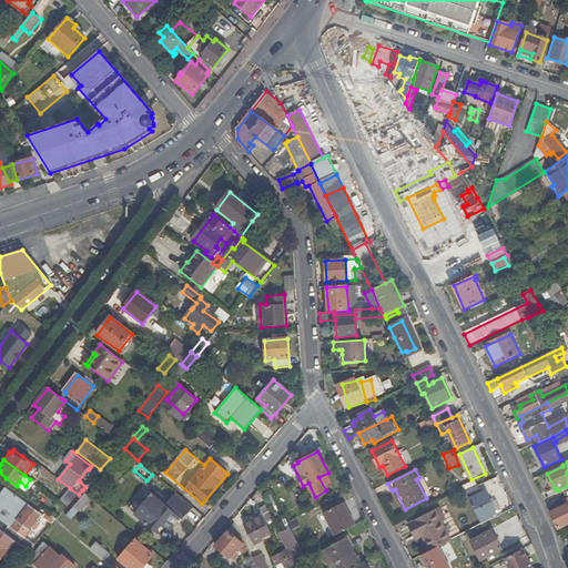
[(467,492),(482,524),(500,515),(499,511),(504,509),(497,497),(494,488),(488,490),(485,484),(473,489),(467,492)]
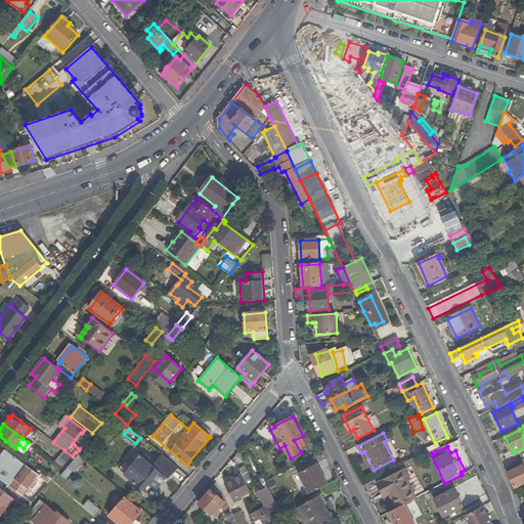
[(62,469),(73,456),(64,450),(54,463),(59,466),(62,469)]
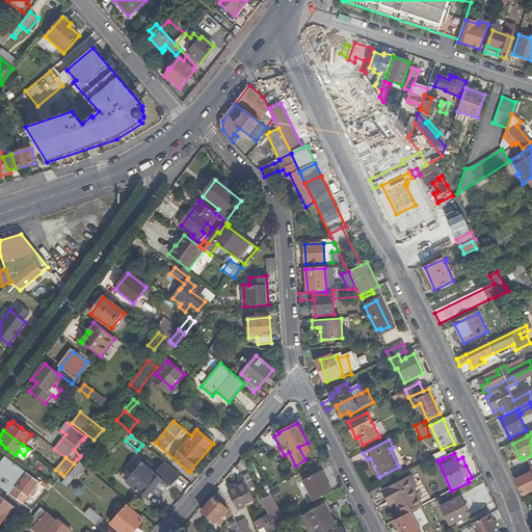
[(139,459),(124,478),(147,498),(153,490),(160,497),(169,485),(171,486),(181,475),(161,458),(155,466),(144,458),(141,461),(139,459)]
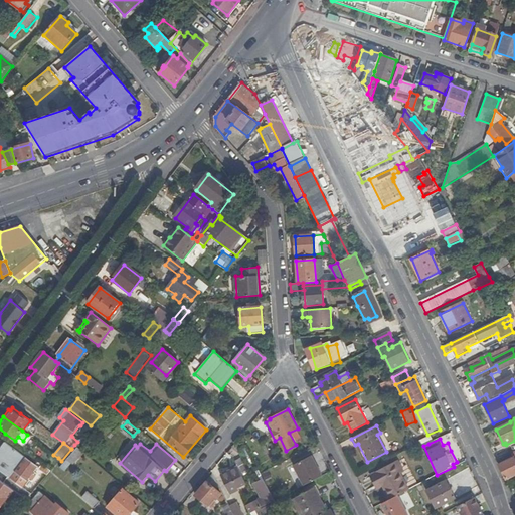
[(0,470),(3,473),(0,476),(0,480),(11,489),(16,483),(11,479),(16,473),(21,476),(28,482),(29,479),(32,481),(36,477),(33,475),(38,468),(8,445),(7,445),(8,447),(0,457),(0,470)]
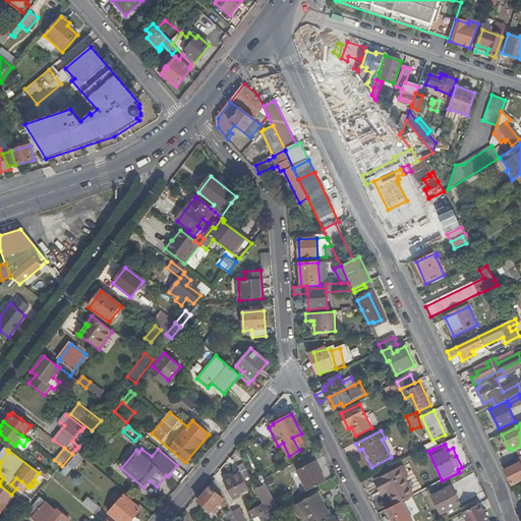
[(84,458),(78,453),(68,464),(74,469),(84,458)]
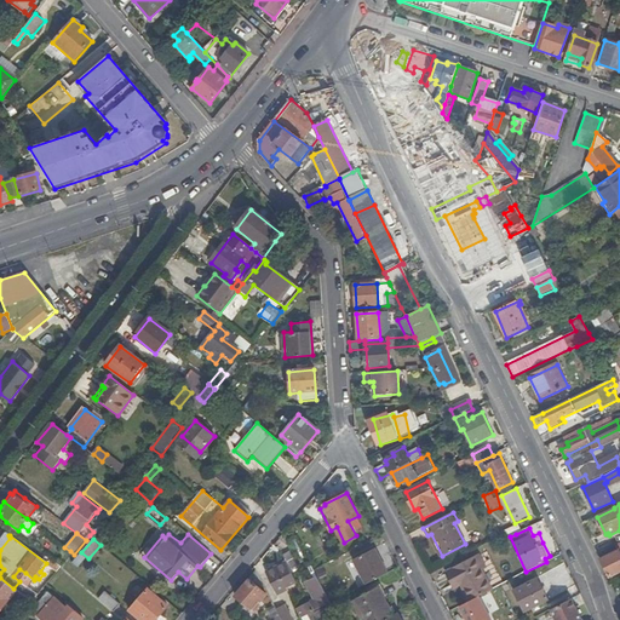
[(543,543),(550,556),(556,554),(550,541),(547,544),(546,540),(543,543)]
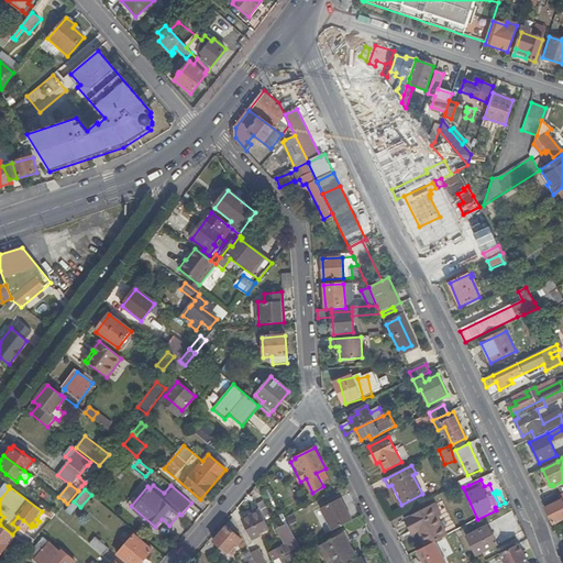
[(562,493),(551,499),(552,504),(562,499),(562,500),(562,493)]
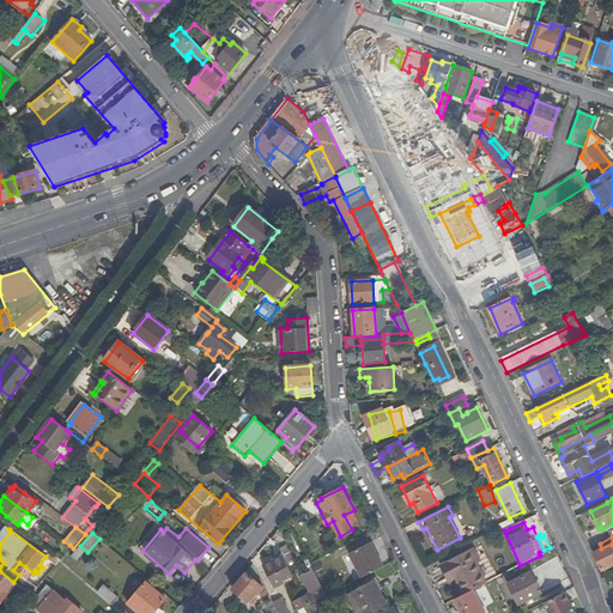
[(68,545),(61,540),(58,544),(65,550),(68,545)]
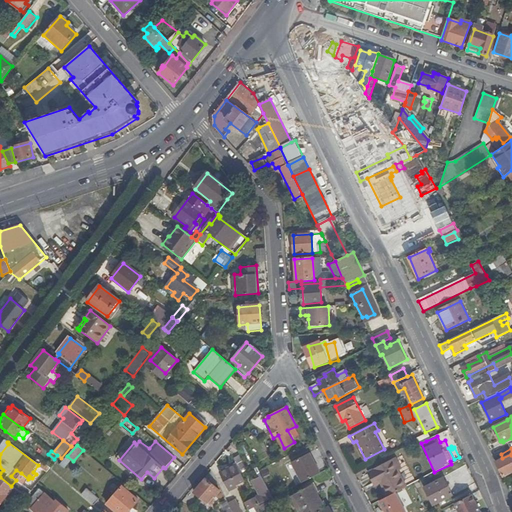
[(303,482),(321,473),(310,453),(292,462),(303,482)]
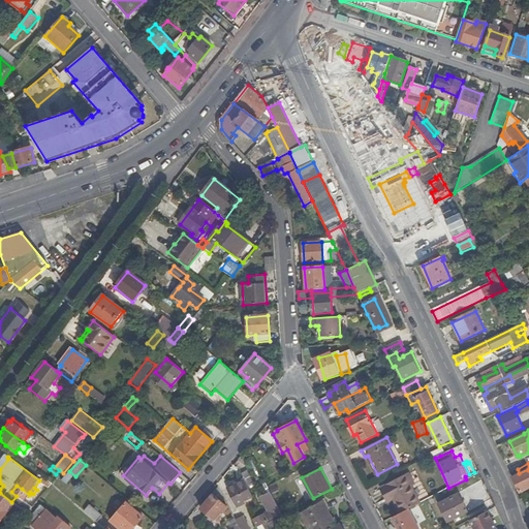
[(512,477),(520,493),(528,488),(528,470),(528,469),(519,473),(512,477)]
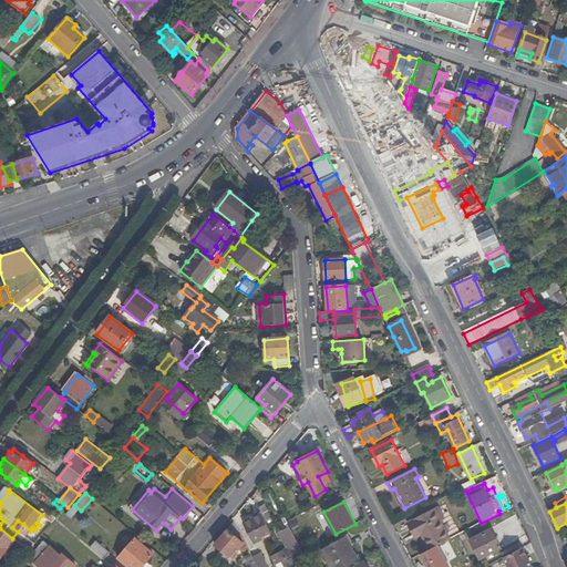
[(434,511),(440,522),(445,519),(440,508),(434,511)]
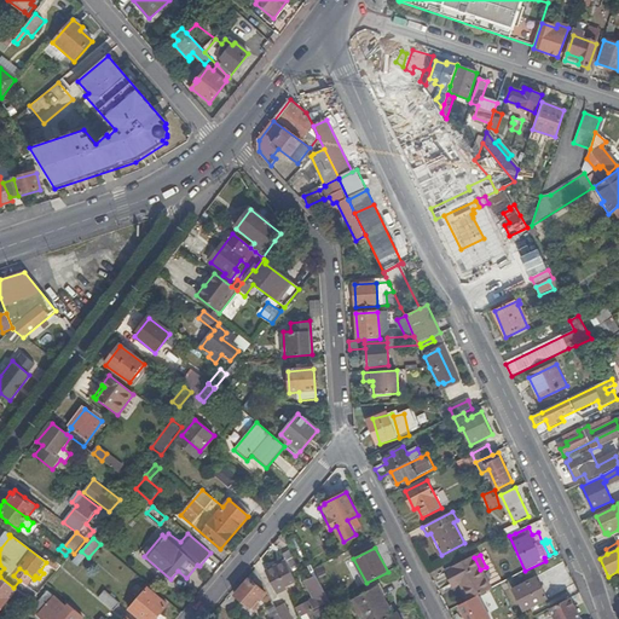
[(461,582),(470,600),(490,590),(480,570),(474,557),(449,571),(456,585),(461,582)]
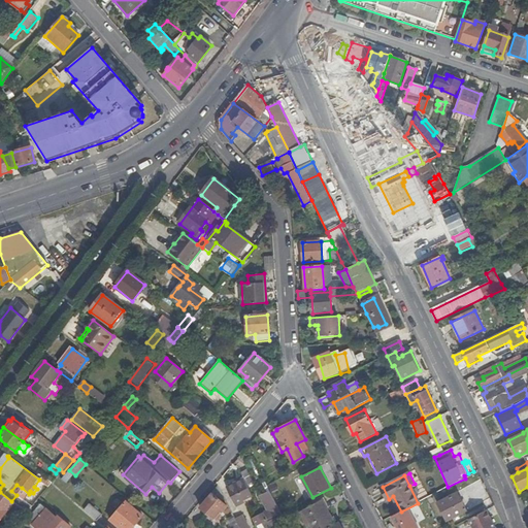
[(46,486),(50,482),(44,477),(42,476),(41,479),(43,481),(42,482),(46,486)]
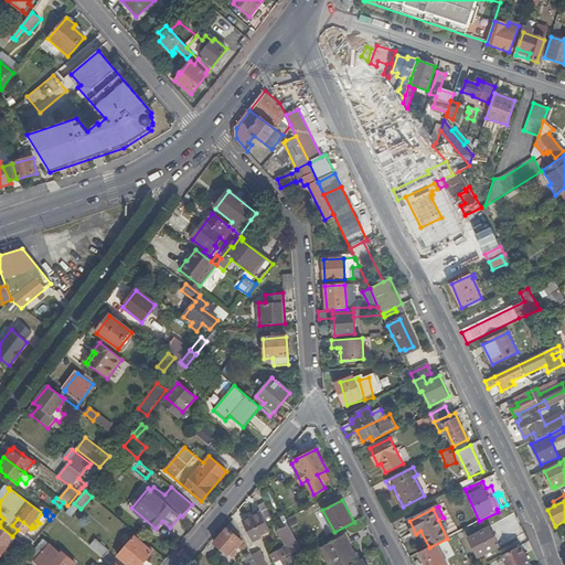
[(272,532),(262,512),(244,520),(255,541),(272,532)]
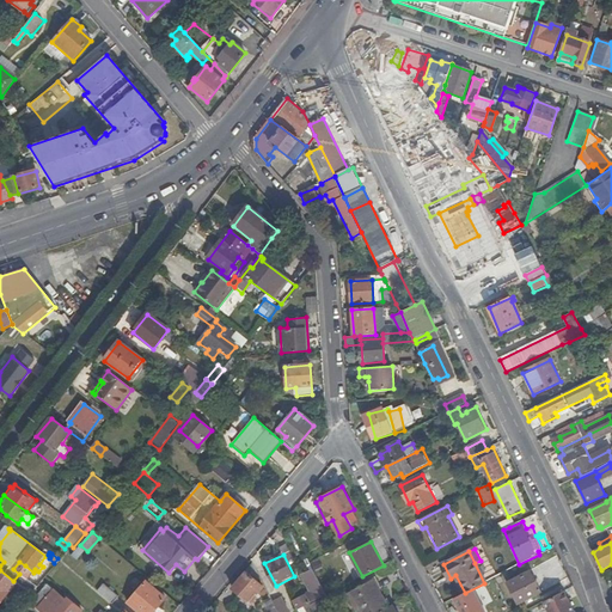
[(19,574),(25,565),(19,562),(13,569),(19,574)]
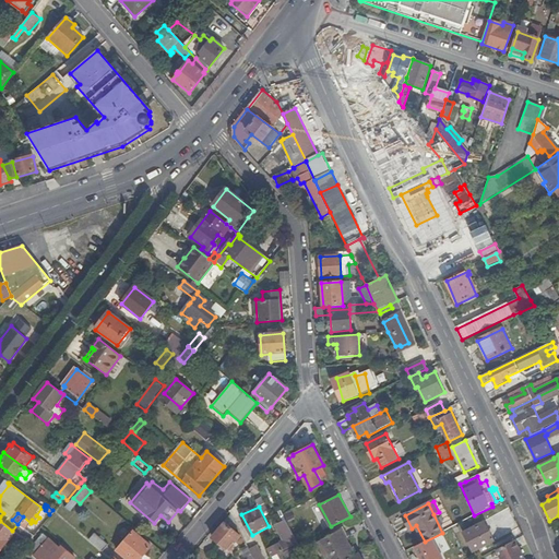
[(238,526),(232,514),(225,522),(225,523),(213,537),(225,548),(229,543),(230,545),(235,539),(236,540),(240,535),(235,531),(238,526)]
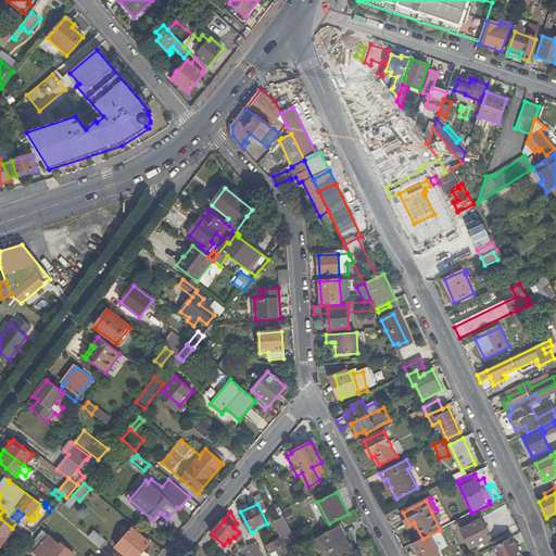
[(406,527),(409,526),(403,513),(401,514),(406,527)]
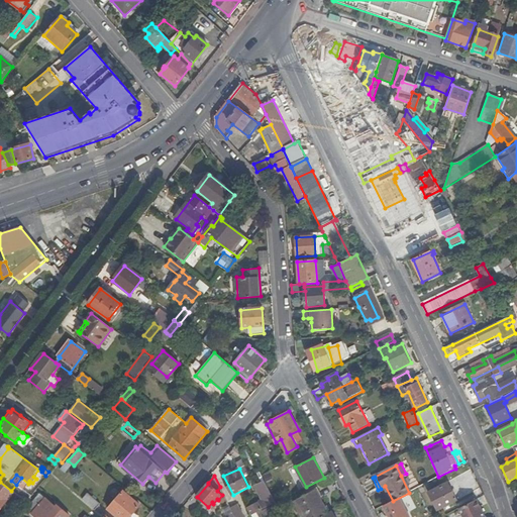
[(257,512),(276,503),(264,480),(255,484),(264,500),(249,508),(253,516),(259,516),(260,516),(257,512)]
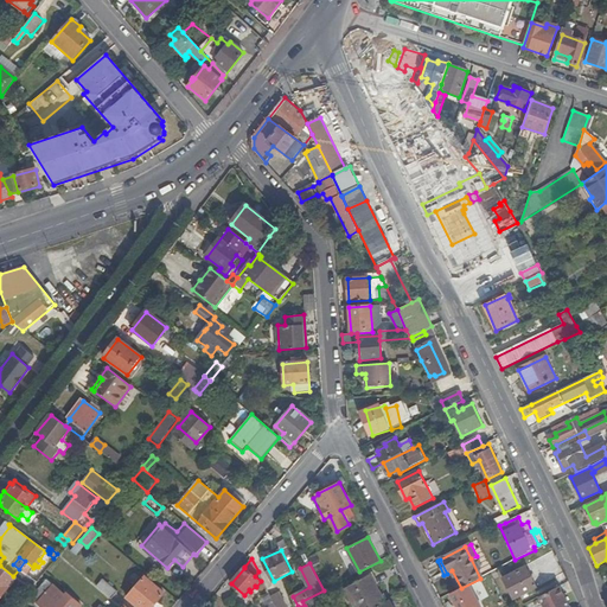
[(0,599),(16,577),(13,576),(0,566),(0,599)]
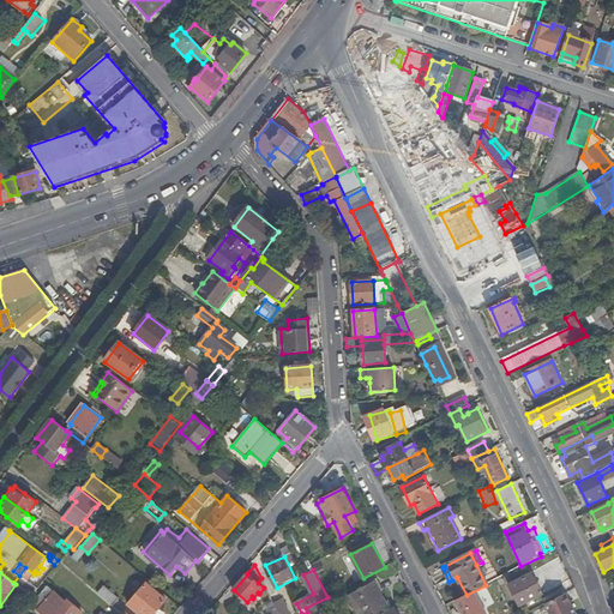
[(531,601),(534,600),(543,594),(533,572),(509,585),(521,607),(531,601)]
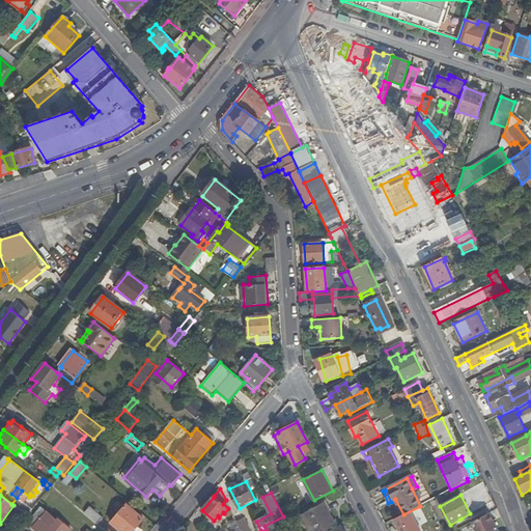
[(18,508),(23,512),(29,504),(24,500),(18,508)]
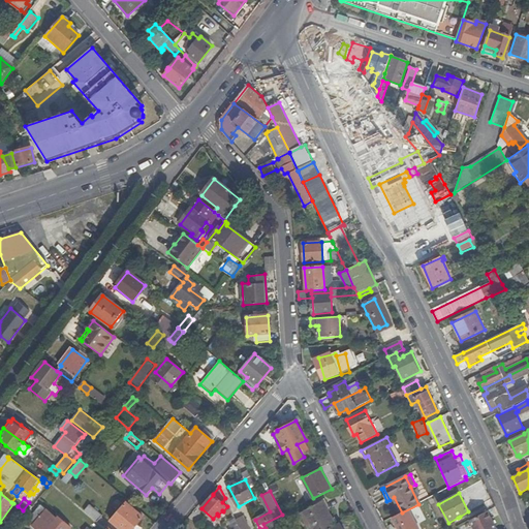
[(302,514),(309,528),(325,528),(330,527),(335,524),(323,502),(302,514)]
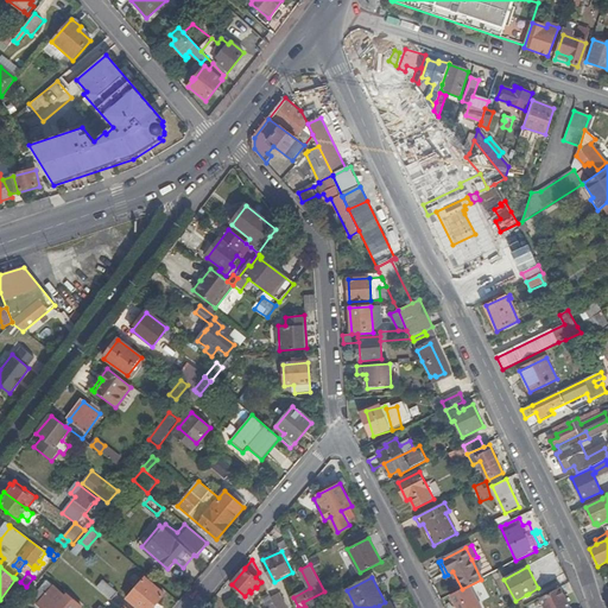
[(138,607),(151,607),(164,595),(145,578),(127,599),(138,607)]
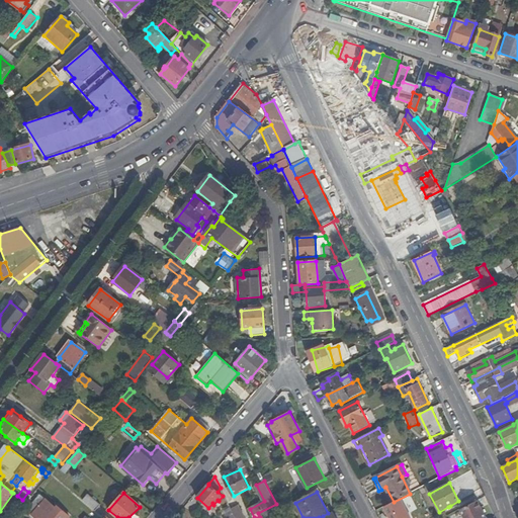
[(95,511),(100,505),(88,495),(83,501),(95,511)]
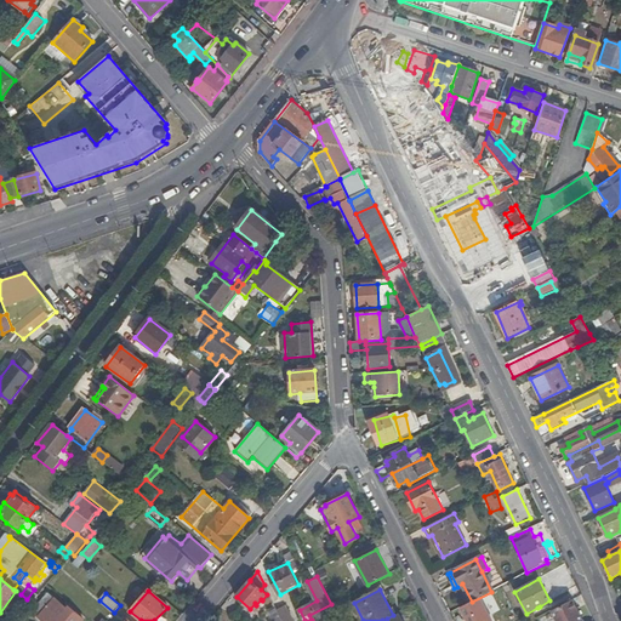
[(72,608),(69,611),(55,598),(50,604),(47,602),(46,604),(47,607),(38,617),(41,620),(50,620),(81,620),(83,620),(74,611),(75,610),(72,608)]
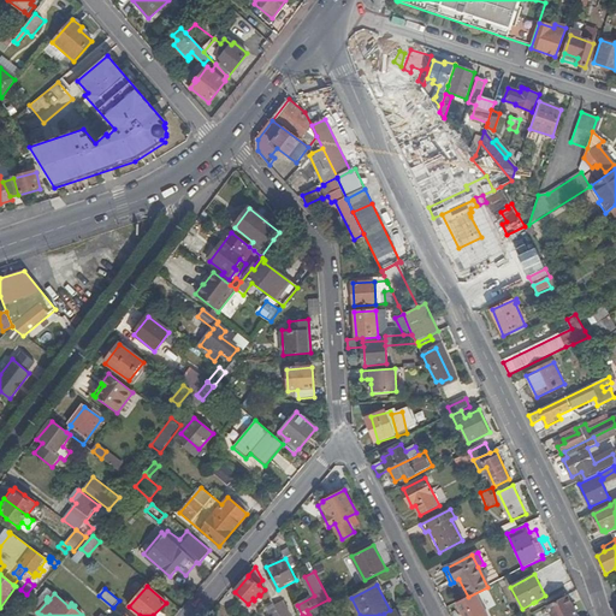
[(579,615),(568,596),(548,606),(551,615),(579,615)]
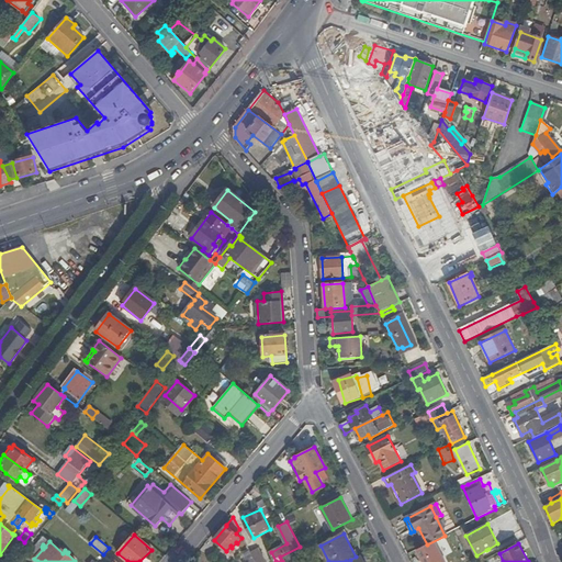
[(282,561),(281,561),(288,561),(303,554),(300,547),(280,557),(282,561)]
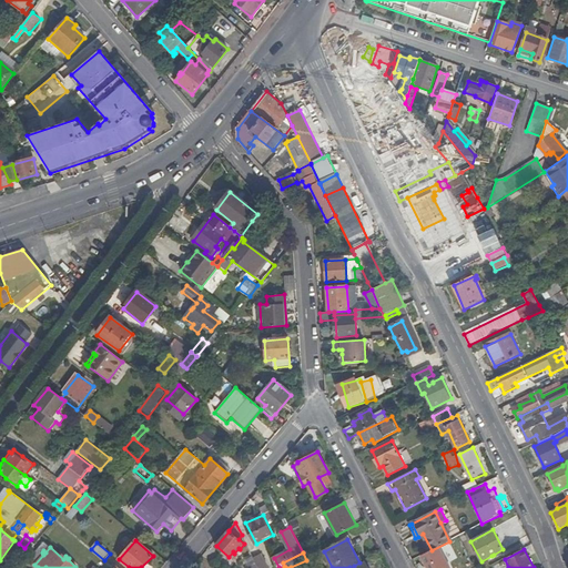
[(253,558),(259,567),(267,567),(261,554),(253,558)]
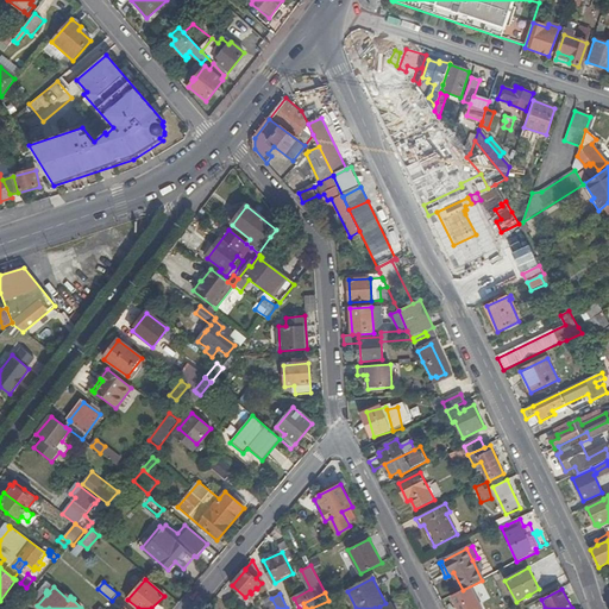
[(264,600),(269,608),(277,608),(271,598),(271,596),(264,600)]
